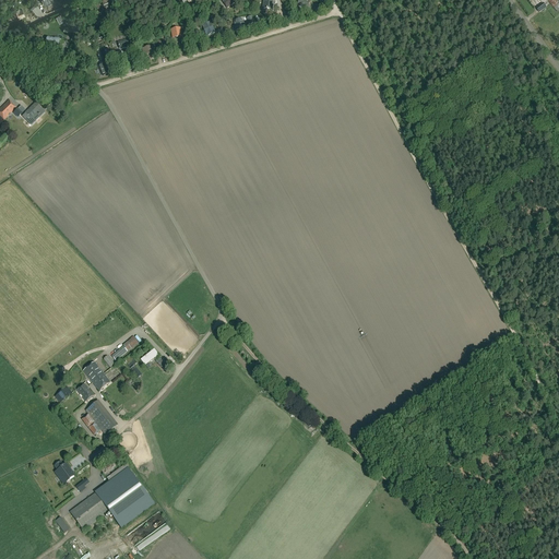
[(105,12),(116,8),(113,0),(108,0),(102,3),(105,12)]
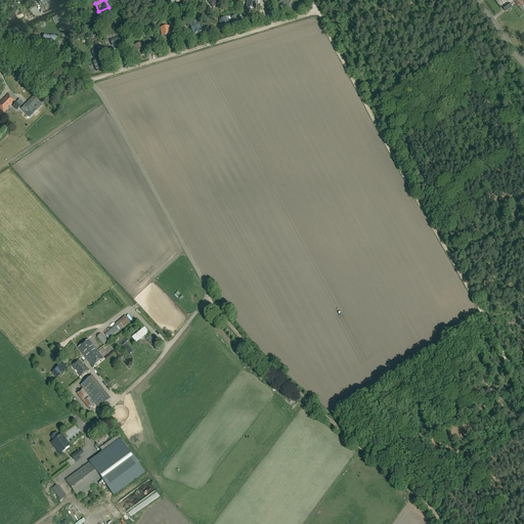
[(219,0),(211,0),(208,2),(213,8),(221,2),(219,0)]
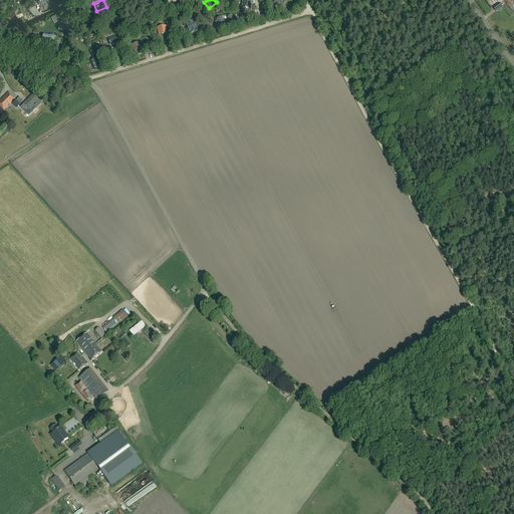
[(250,10),(250,9),(251,1),(242,0),(242,9),(250,10)]
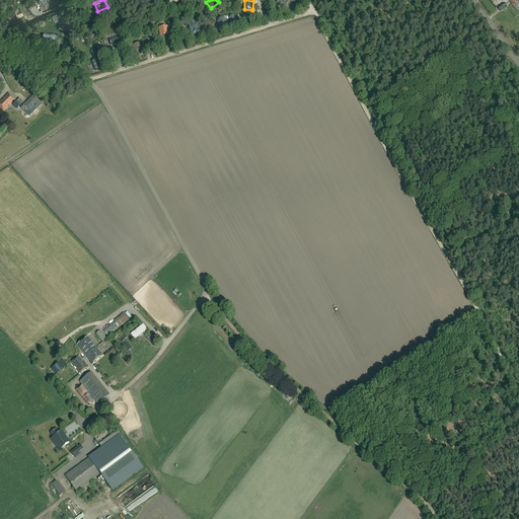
[(285,0),(277,0),(275,5),(286,9),(289,1),(285,0)]
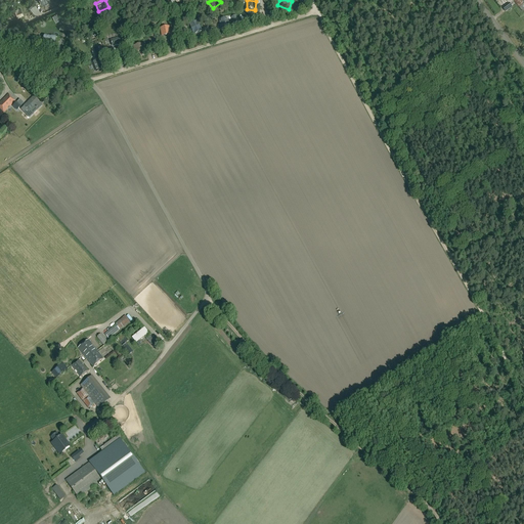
[(523,0),(515,0),(514,1),(522,12),(523,11),(523,12),(523,0)]
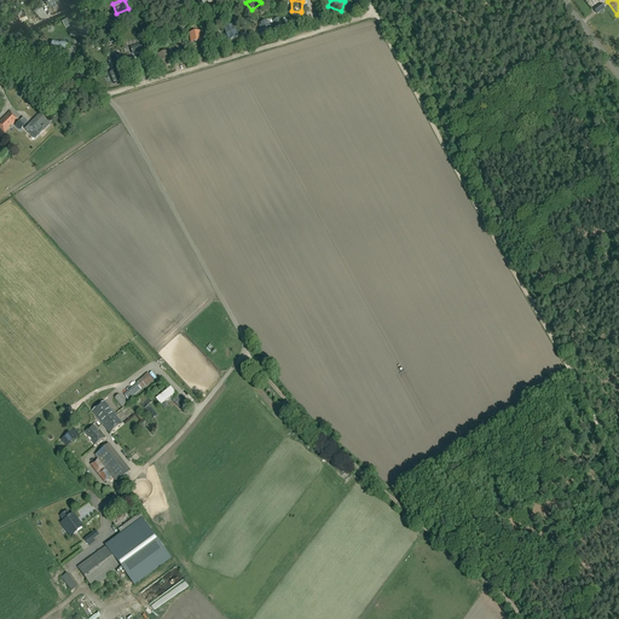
[(601,4),(593,10),(596,15),(605,9),(601,4)]
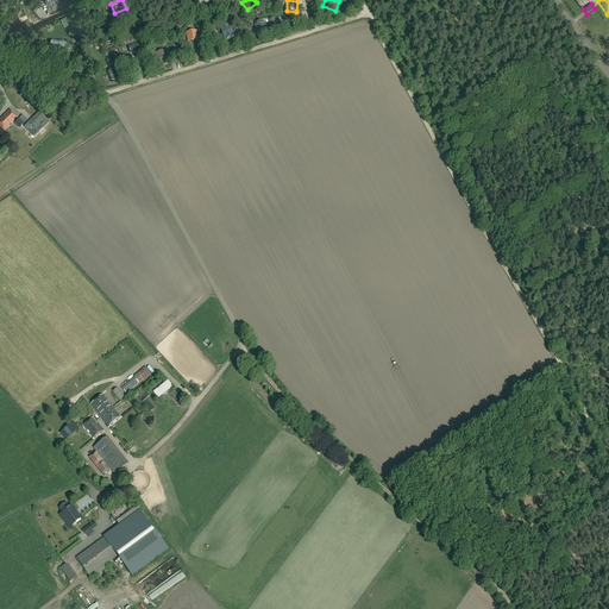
[(10,24),(17,20),(24,18),(22,11),(13,13),(14,16),(7,18),(10,24)]
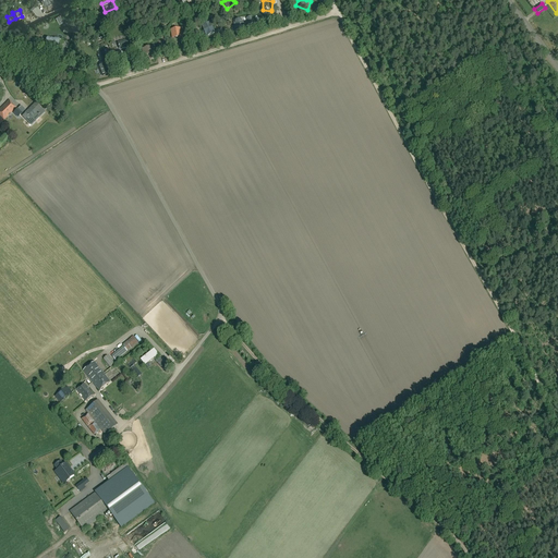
[(69,21),(73,28),(79,24),(74,17),(69,21)]
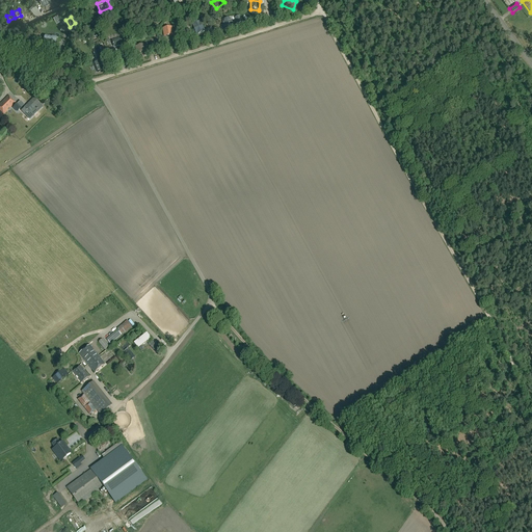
[(229,19),(222,20),(224,30),(232,29),(232,26),(233,26),(232,22),(231,22),(231,19),(229,19)]
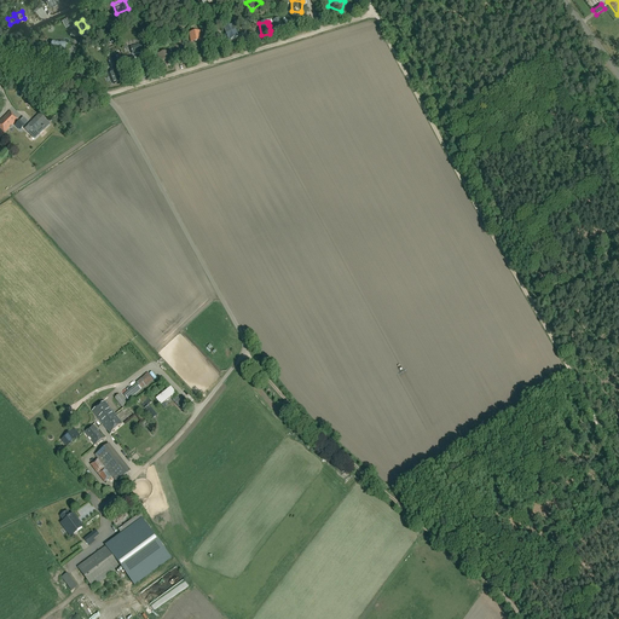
[(223,29),(225,34),(226,38),(227,36),(230,40),(238,38),(235,30),(232,25),(223,29)]
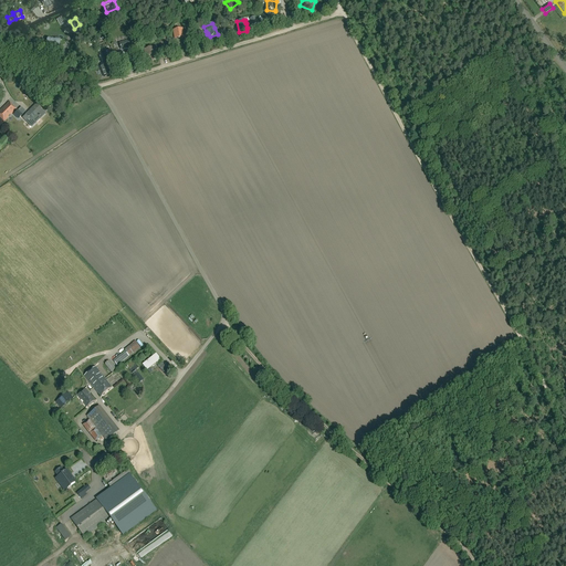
[(177,39),(182,38),(181,28),(173,30),(174,35),(176,34),(177,39)]
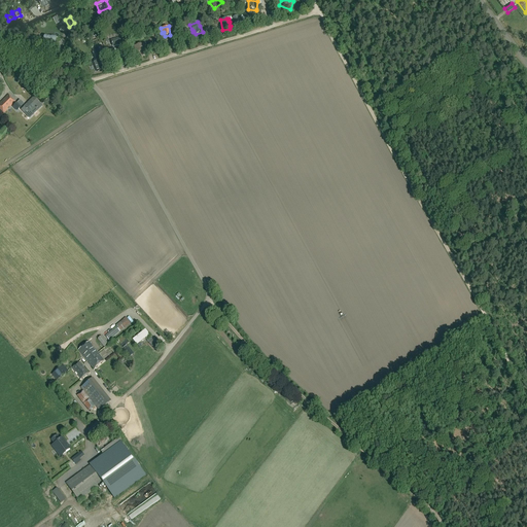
[(49,44),(55,45),(55,44),(54,44),(55,37),(51,36),(51,37),(48,36),(45,36),(43,41),(46,42),(50,43),(50,44),(49,44)]
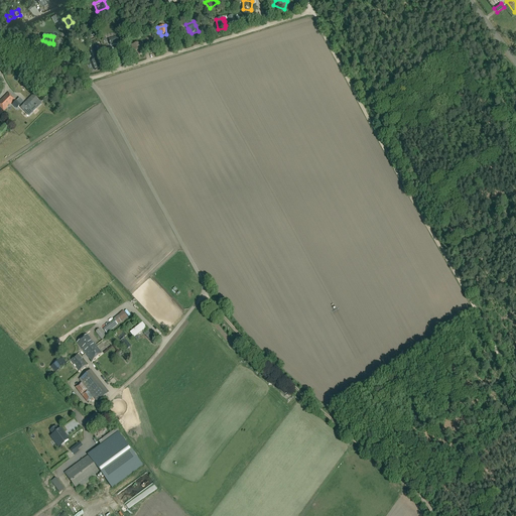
[(119,37),(109,39),(110,46),(111,45),(111,46),(117,45),(117,44),(120,43),(119,37)]
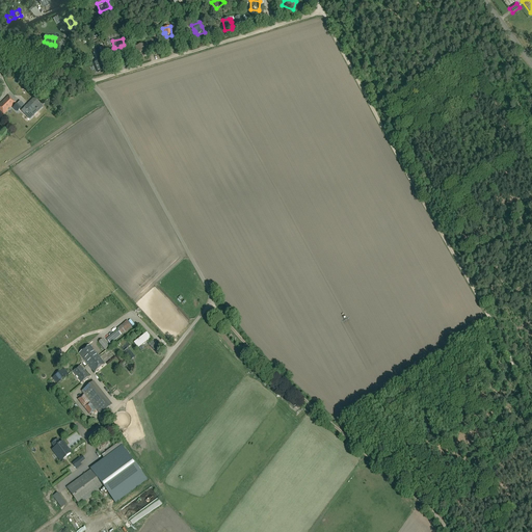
[(144,44),(135,48),(137,55),(140,54),(142,57),(150,54),(148,49),(147,50),(144,44)]
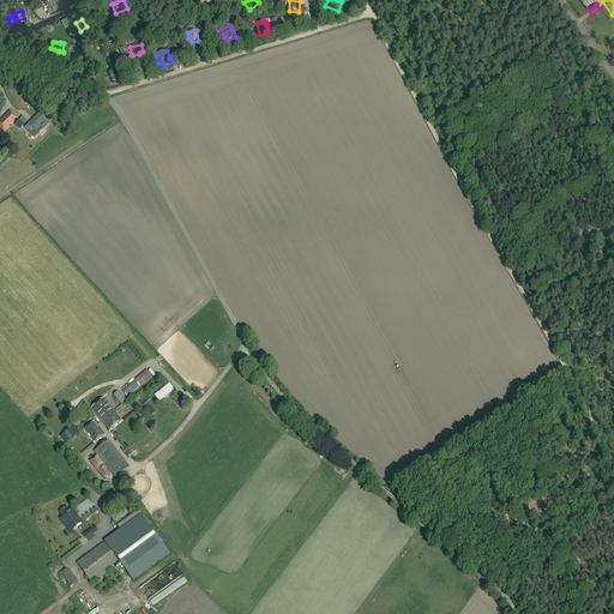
[(114,66),(120,64),(118,54),(110,58),(114,66)]
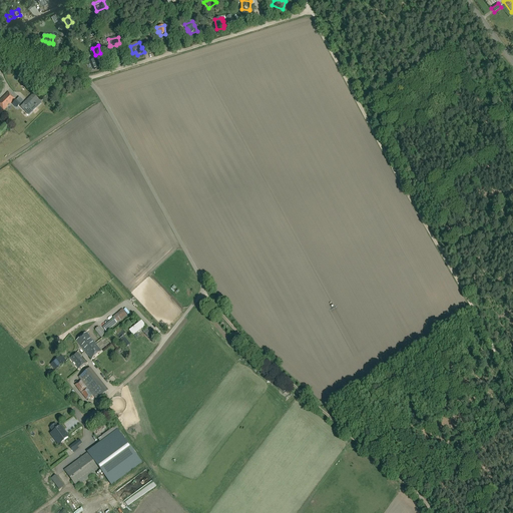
[(98,57),(90,61),(94,70),(98,68),(97,67),(102,65),(98,57)]
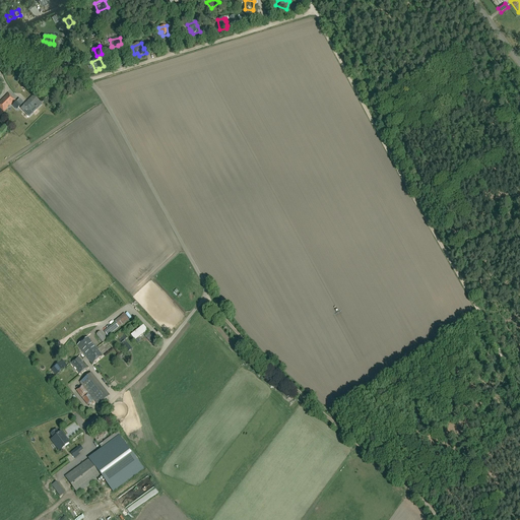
[(8,93),(0,102),(0,108),(3,112),(15,101),(13,98),(12,99),(10,96),(11,95),(8,93)]
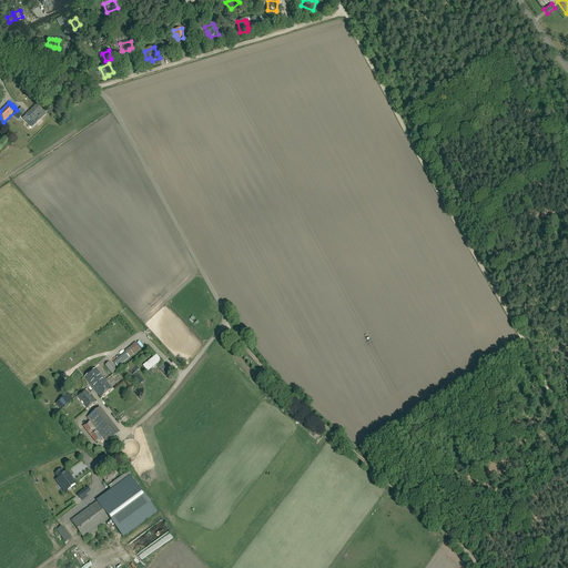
[(30,119),(36,124),(46,114),(37,105),(26,115),(27,115),(23,119),(26,122),(30,119)]
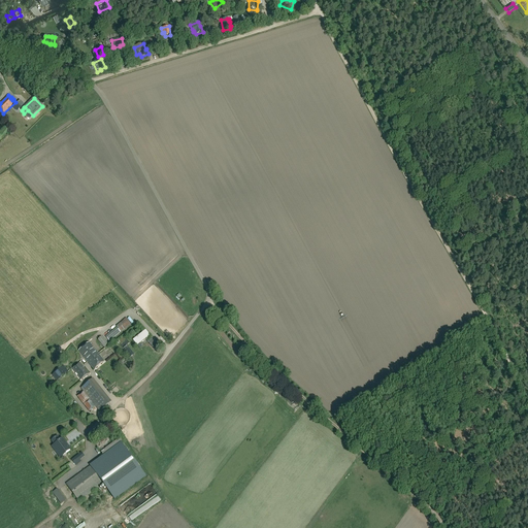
[(109,341),(131,324),(126,319),(117,327),(105,336),(109,341)]
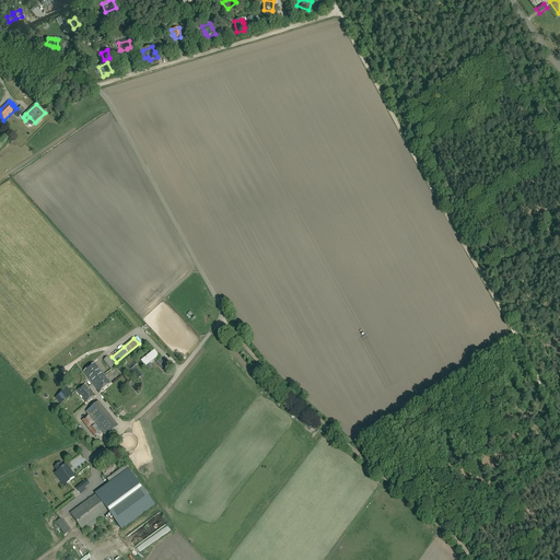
[(146,366),(159,356),(154,351),(141,361),(146,366)]
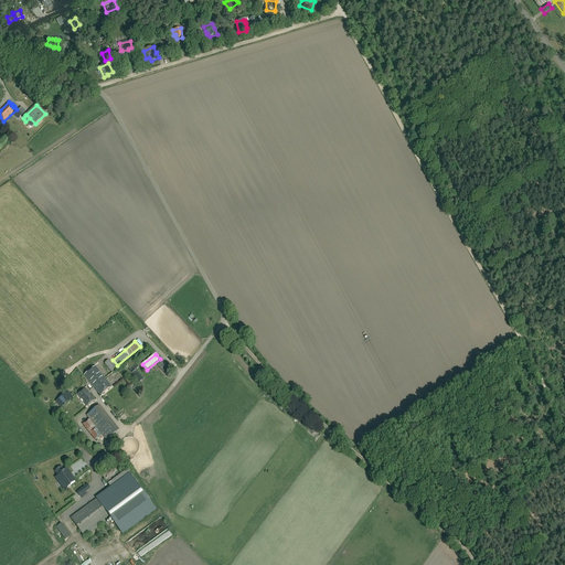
[(116,369),(108,360),(105,363),(112,372),(116,369)]
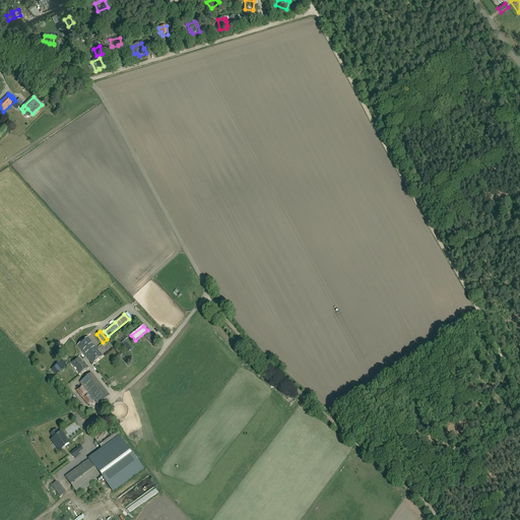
[(92,364),(103,356),(88,339),(78,346),(92,364)]
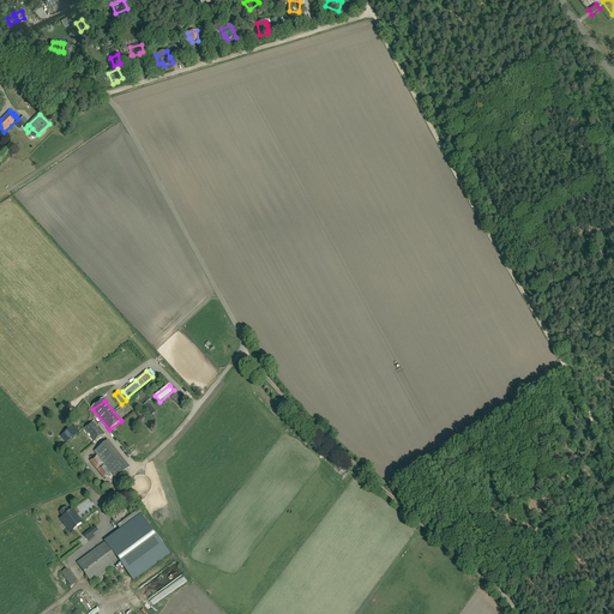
[(103,435),(92,422),(84,429),(88,434),(89,434),(90,437),(94,443),(103,435)]
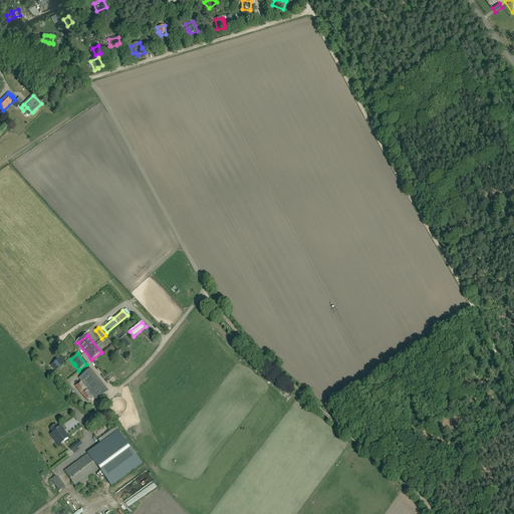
[(62,357),(55,362),(59,367),(65,362),(62,357)]
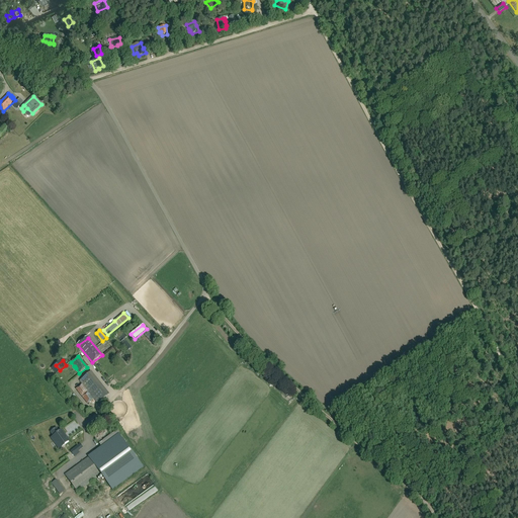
[(91,372),(80,381),(97,403),(108,394),(91,372)]
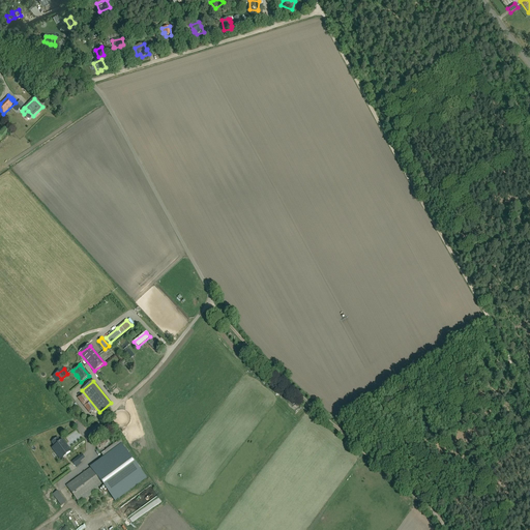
[(65,436),(77,453),(87,446),(76,430),(65,436)]
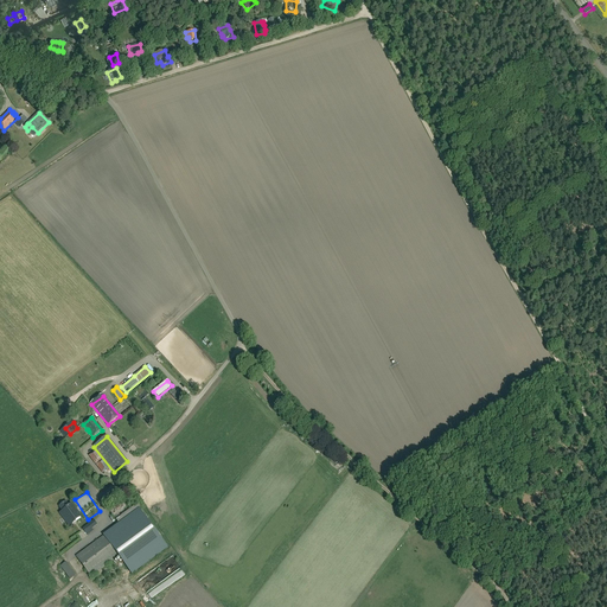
[(82,518),(72,504),(70,505),(66,500),(58,506),(62,511),(59,513),(69,526),(82,518)]
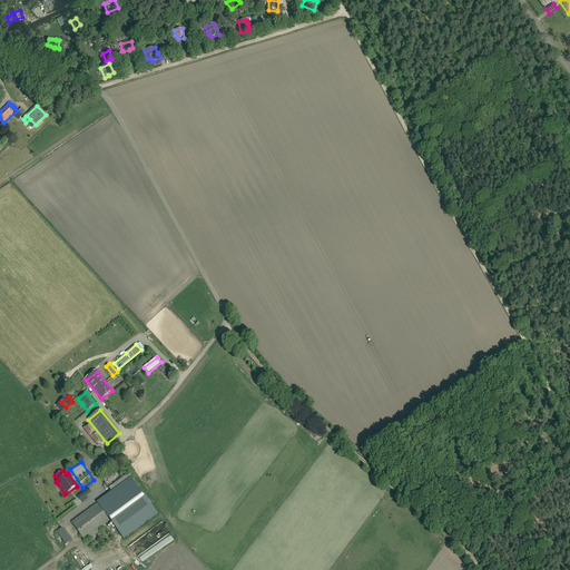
[(71,522),(86,541),(111,522),(124,538),(157,513),(131,478),(71,522)]
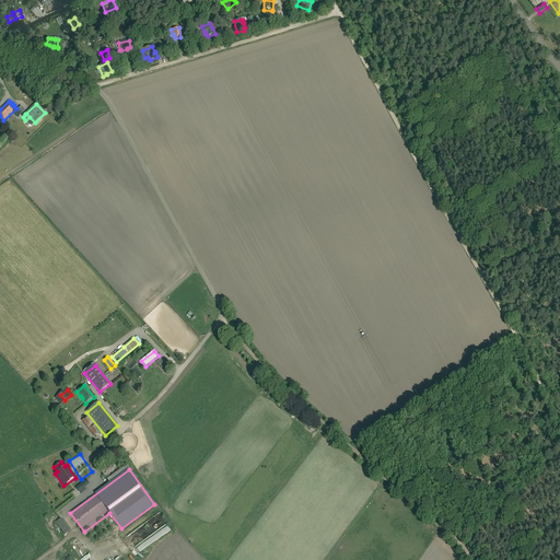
[(85,490),(81,483),(76,488),(81,493),(85,490)]
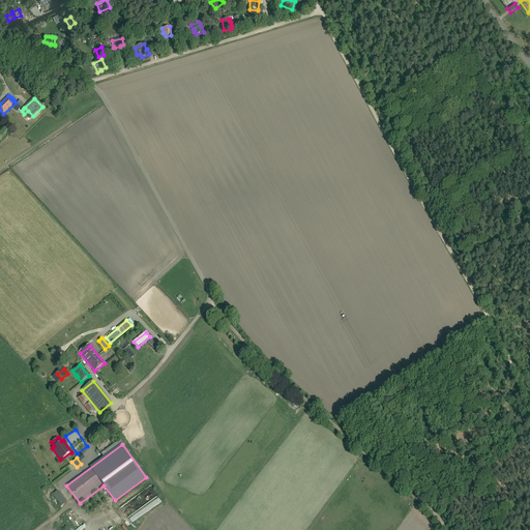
[(52,493),(60,505),(64,502),(57,490),(52,493)]
